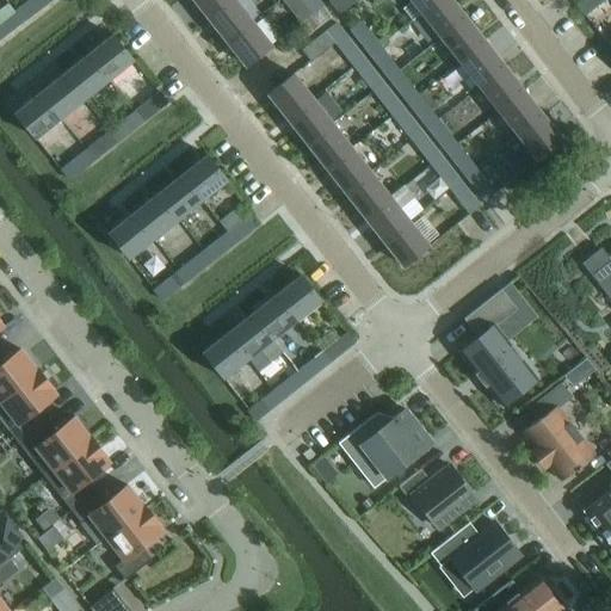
[(32,0),(26,0),(13,11),(22,22),(38,8),(32,0)]
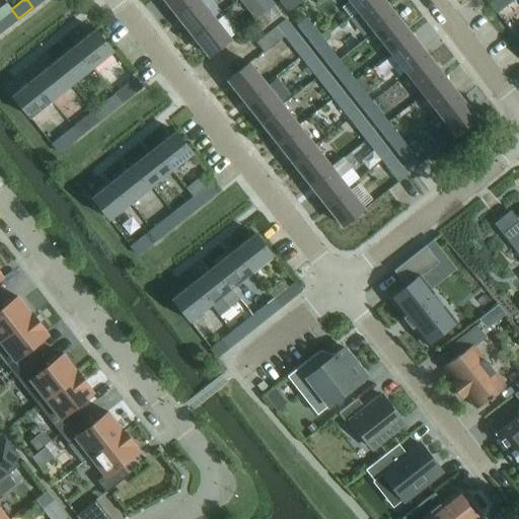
[(165,0),(176,13),(193,0),(165,0)]
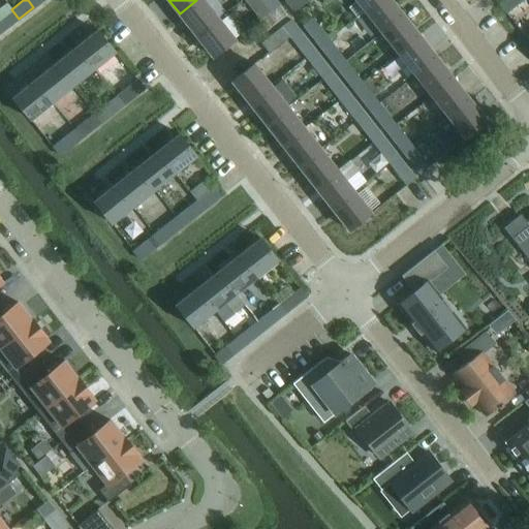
[(196,35),(218,18),(205,0),(196,0),(180,13),(196,35)]
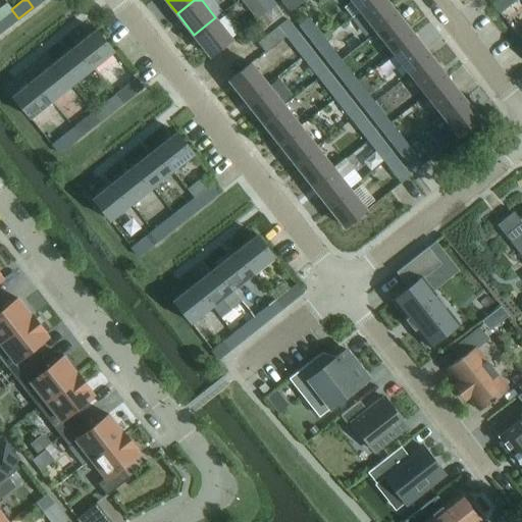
[(272,0),(257,0),(266,11),(256,20),(263,29),(283,13),(272,0)]
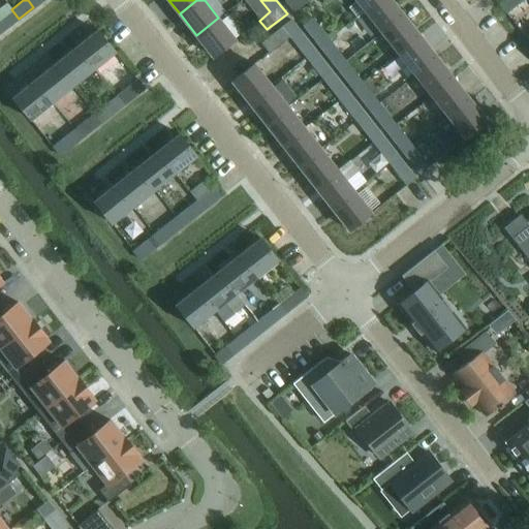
[(308,0),(284,0),(284,1),(292,11),(308,0)]
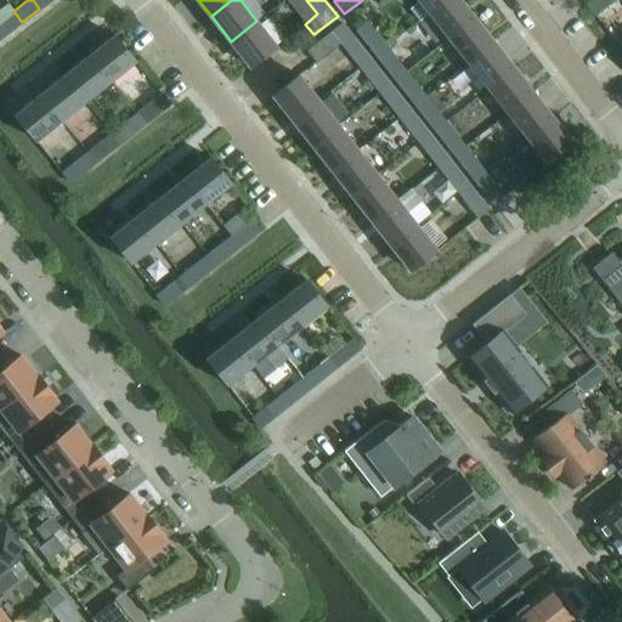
[(419,21),(429,12),(429,11),(442,0),(419,0),(410,9),(419,21)]
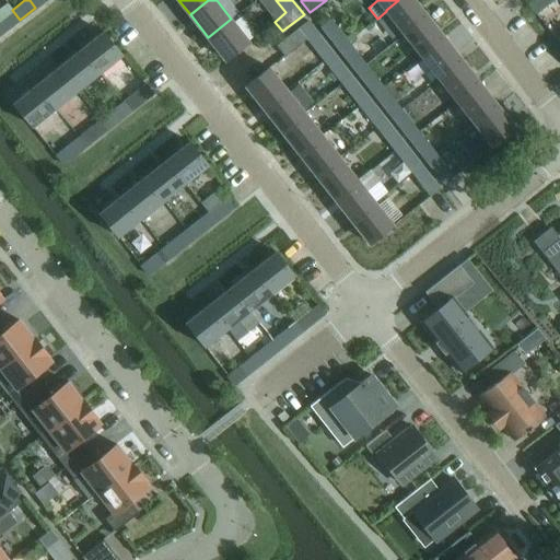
[(391,45),(404,34),(404,33),(427,15),(413,0),(398,0),(386,10),(386,11),(395,22),(381,33),(391,45)]
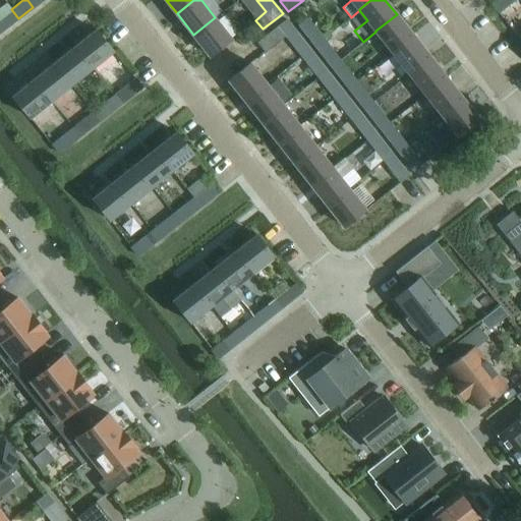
[(496,0),(503,9),(514,0),(496,0)]
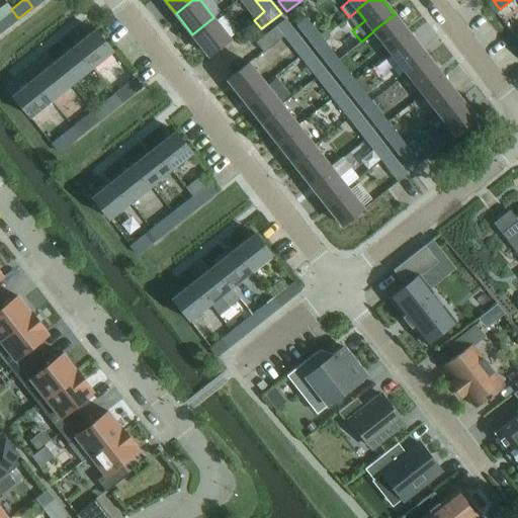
[(4,14),(0,16),(0,31),(11,23),(4,14)]
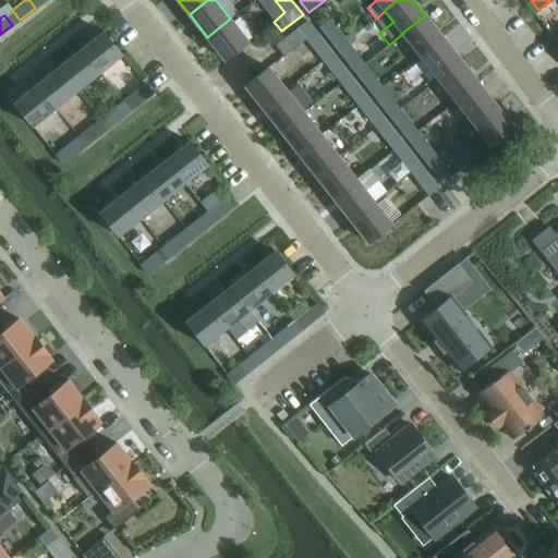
[(420,56),(443,37),(425,15),(402,33),(402,34),(420,56)]
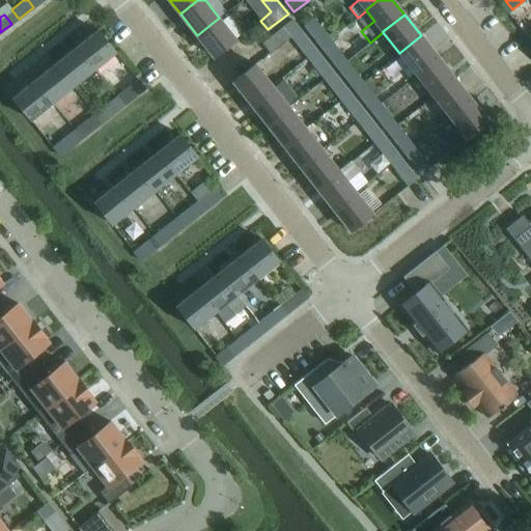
[(214,56),(230,44),(235,38),(219,18),(197,35),(214,56)]
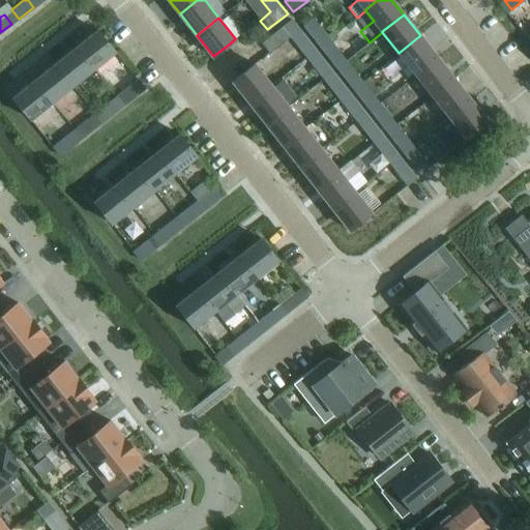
[(313,18),(303,25),(317,41),(326,34),(313,18)]
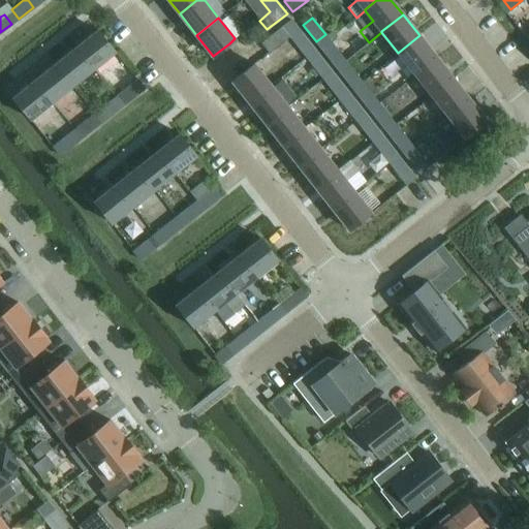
[(314,50),(290,20),(260,42),(269,53),(289,36),(305,57),(314,50)]
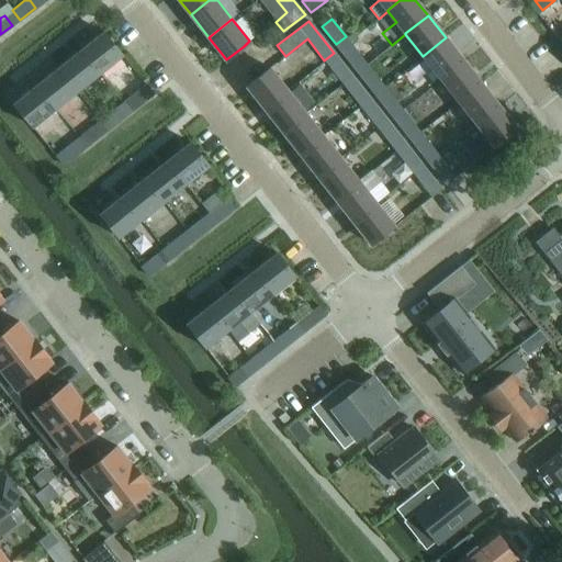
[(99,72),(101,71),(122,54),(103,31),(80,49),(99,72)]
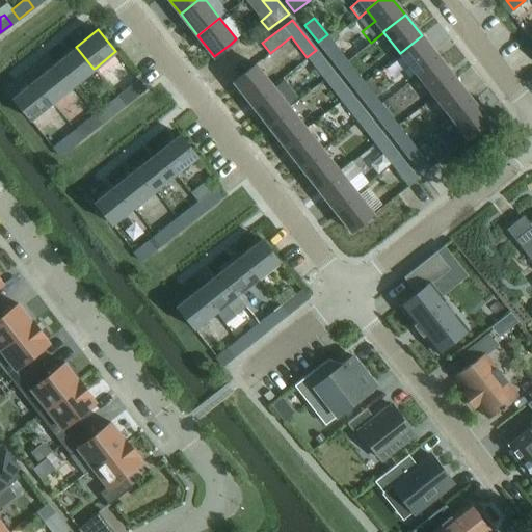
[(422,35),(400,53),(417,74),(439,57),(422,35)]
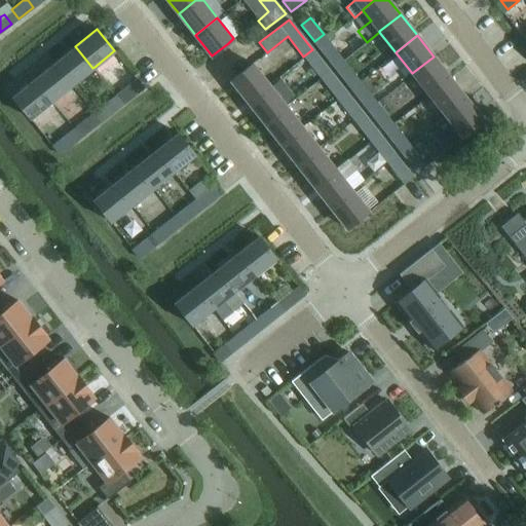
[(328,38),(317,45),(331,62),(340,54),(328,38)]
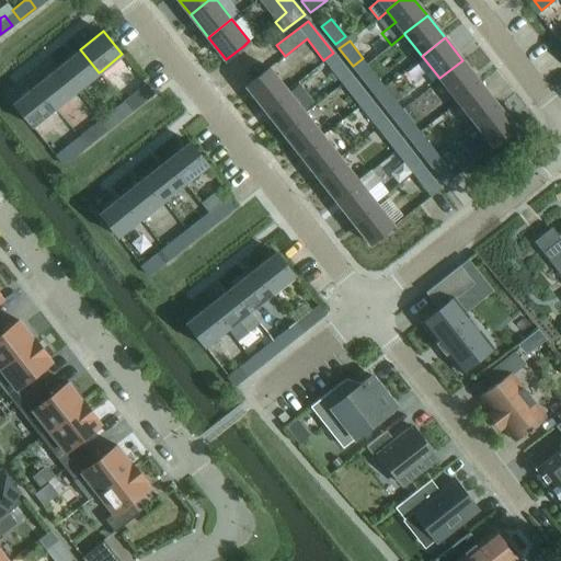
[(77,90),(99,72),(80,49),(58,67),(77,90)]
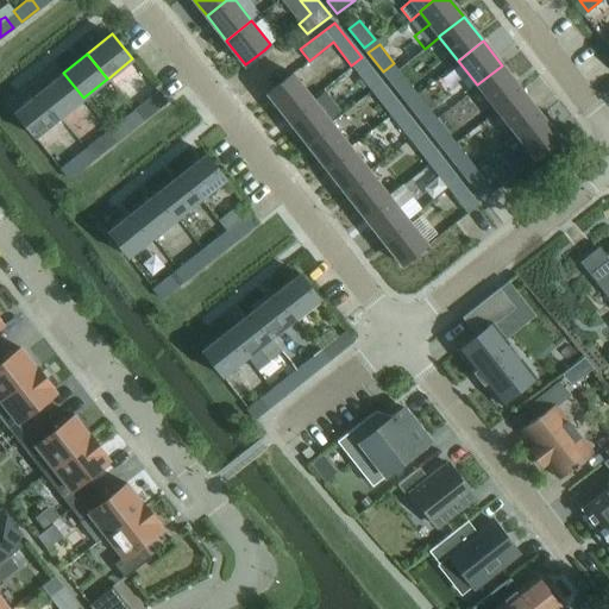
[(366,63),(356,71),(371,90),(381,82),(366,63)]
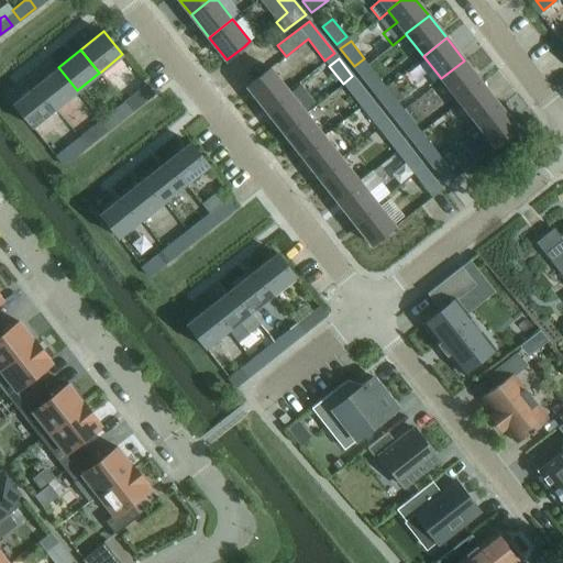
[(459,101),(482,84),(464,61),(441,78),(441,79),(459,101)]
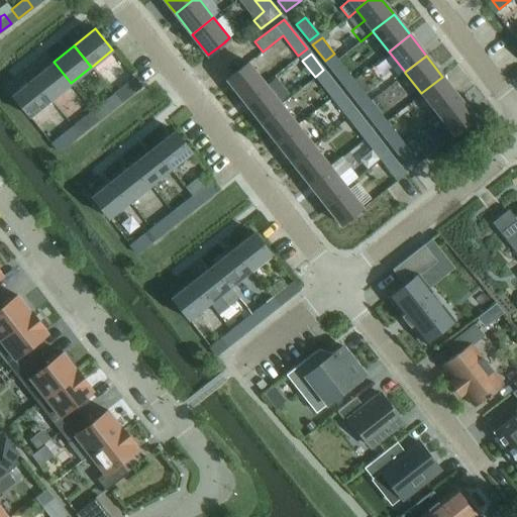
[(338,59),(328,66),(340,81),(350,74),(338,59)]
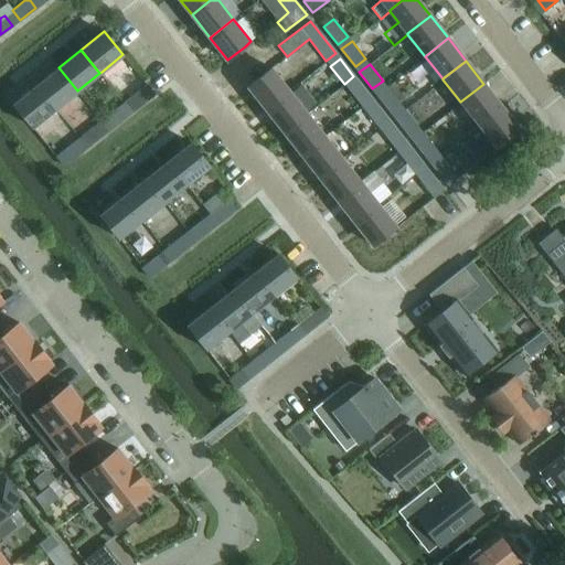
[(77,91),(59,67),(35,85),(54,109),(77,91)]
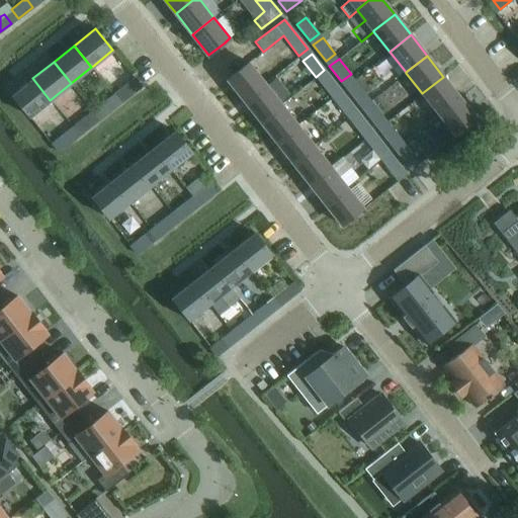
[(244,99),(265,82),(249,62),(227,78),(244,99)]
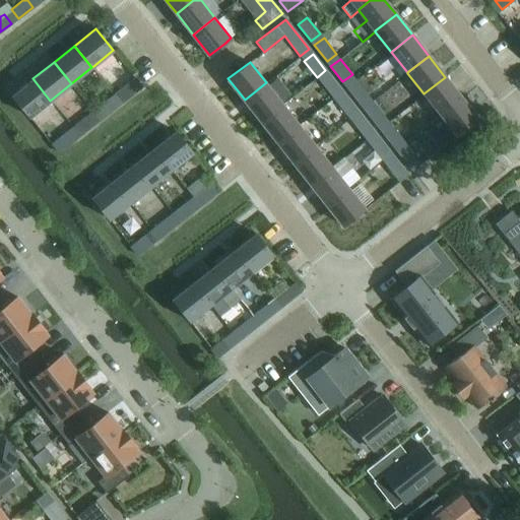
[(329,74),(320,81),(333,98),(342,90),(329,74)]
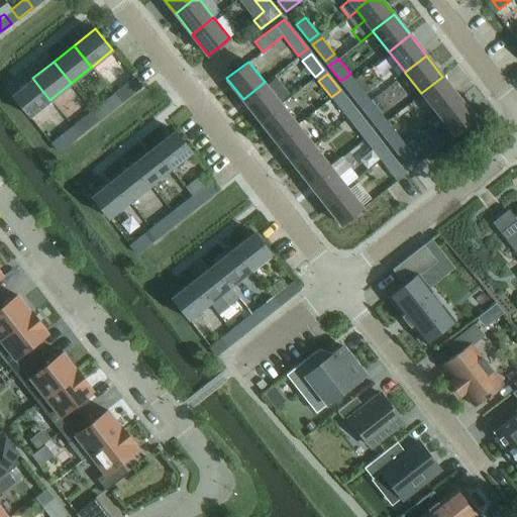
[(120,102),(141,86),(134,77),(112,94),(120,102)]
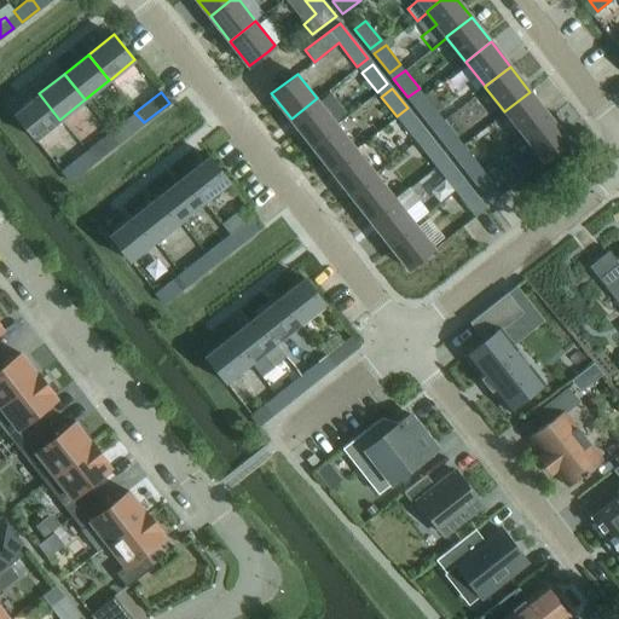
[(549,116),(530,92),(504,111),(524,137),(549,116)]
